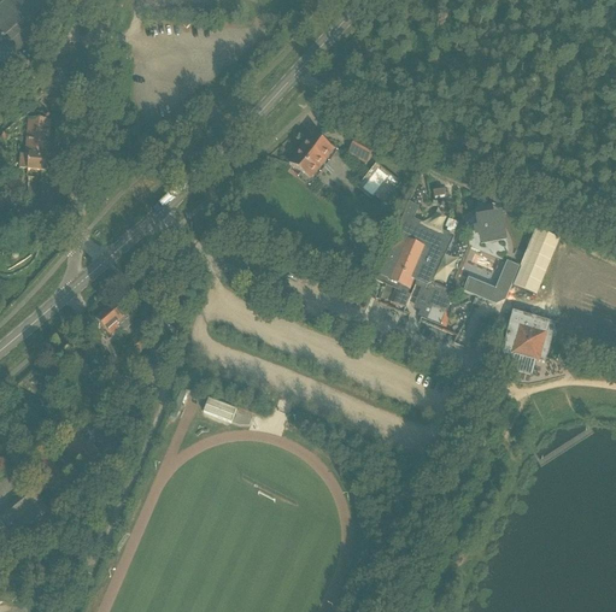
[(31,15),(42,3),(45,0),(3,0),(0,1),(0,48),(5,43),(12,51),(41,24),(31,15)]
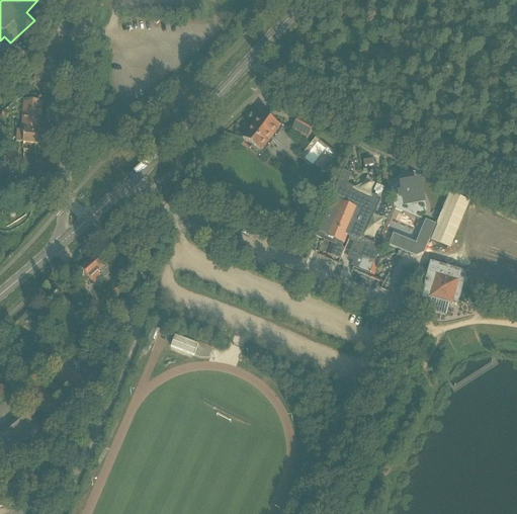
[(38,121),(41,98),(22,96),(20,120),(38,121)]
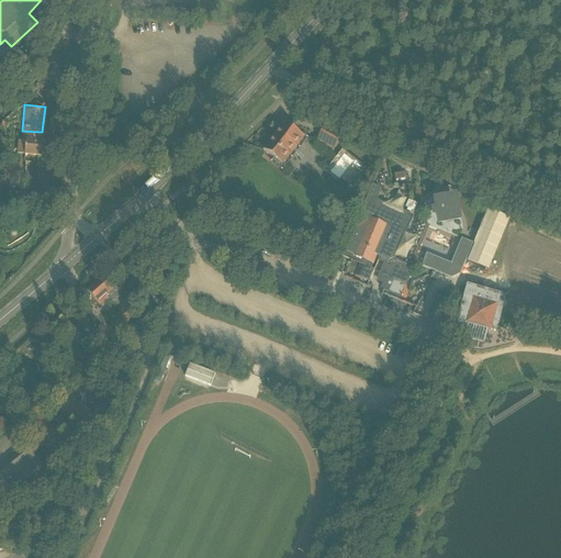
[(326,121),(322,129),(338,137),(341,130),(326,121)]
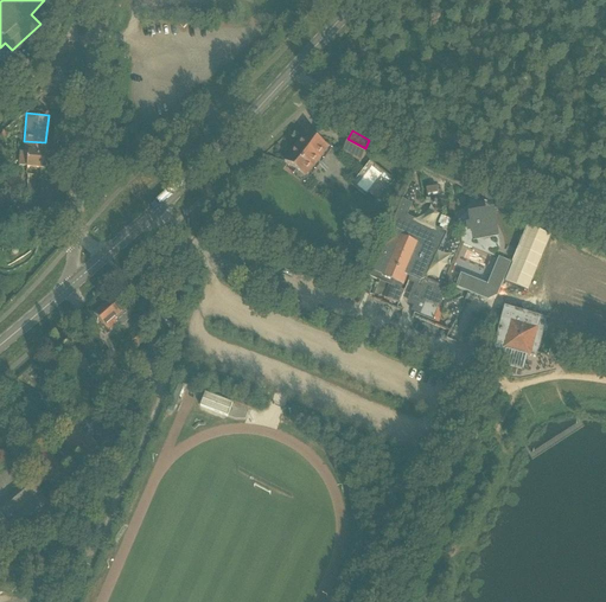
[(289,151),(284,158),(303,173),(324,145),(307,132),(292,152),(289,151)]
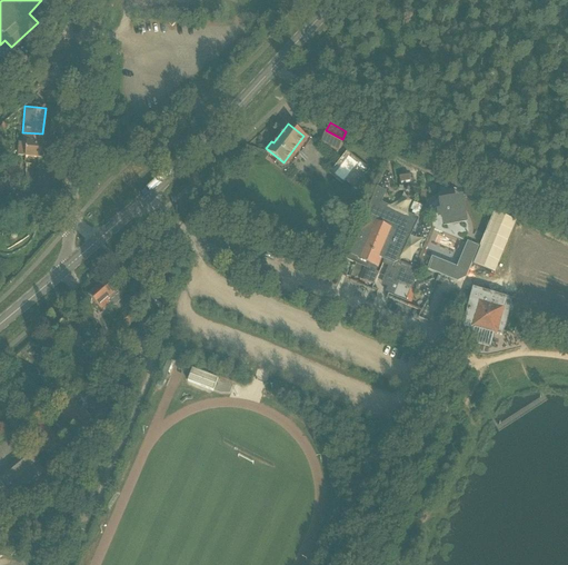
[(42,141),(42,134),(22,132),(22,140),(26,141),(25,154),(41,155),(43,141),(42,141)]
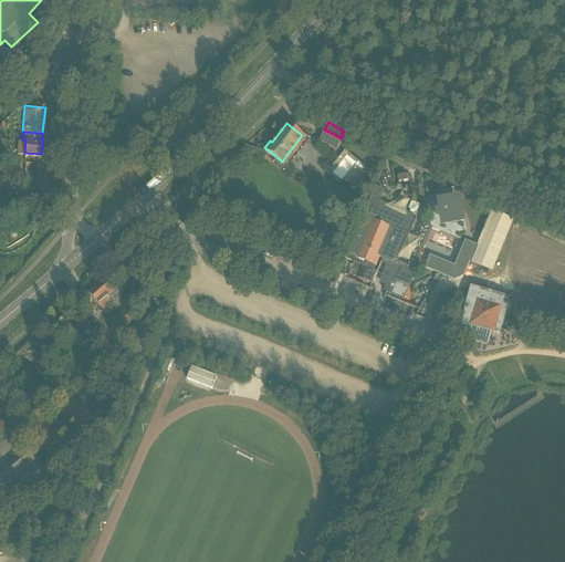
[(318,138),(336,145),(338,139),(321,133),(318,138)]
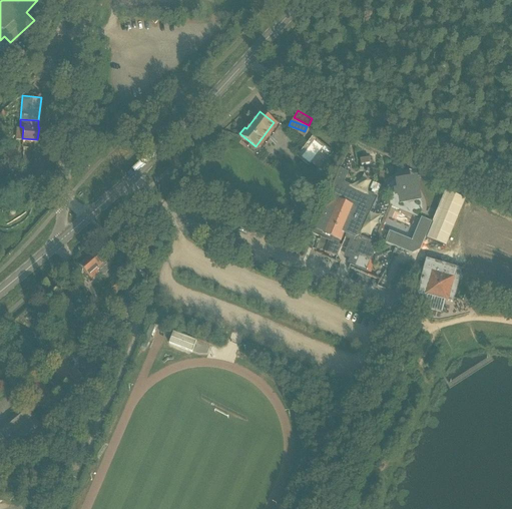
[(370,160),(369,159),(368,154),(368,153),(358,155),(360,162),(370,160)]
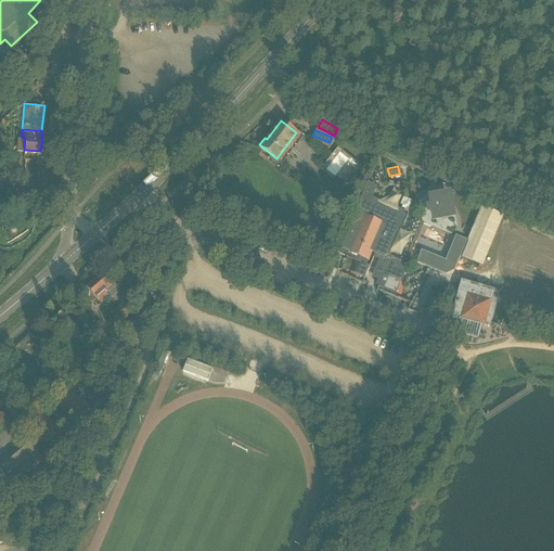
[(342,247),(351,252),(352,248),(353,244),(355,242),(355,241),(356,241),(358,233),(365,217),(372,219),(374,220),(377,221),(383,223),(376,236),(375,241),(374,243),(373,245),(371,251),(373,252),(377,254),(379,255),(383,256),(385,256),(386,253),(387,251),(388,248),(396,229),(398,225),(403,212),(400,209),(399,209),(374,200),(373,199),(369,196),(370,193),(371,191),(371,190),(373,186),(365,182),(363,188),(361,193),(358,200),(346,229),(343,236),(338,246),(342,247)]
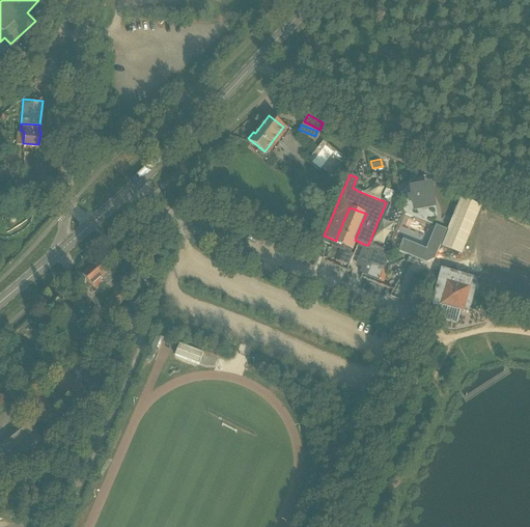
[(431,206),(428,187),(414,189),(412,190),(413,196),(410,196),(411,202),(414,202),(414,209),(431,206)]
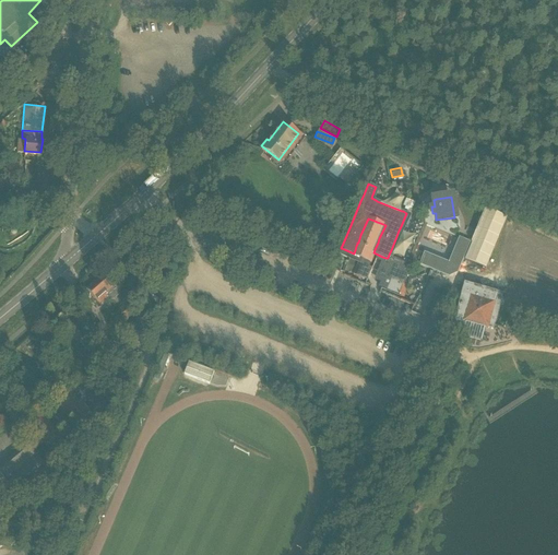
[(486,266),(508,214),(486,205),(482,215),(476,227),(474,233),(471,240),(464,257),(486,266)]
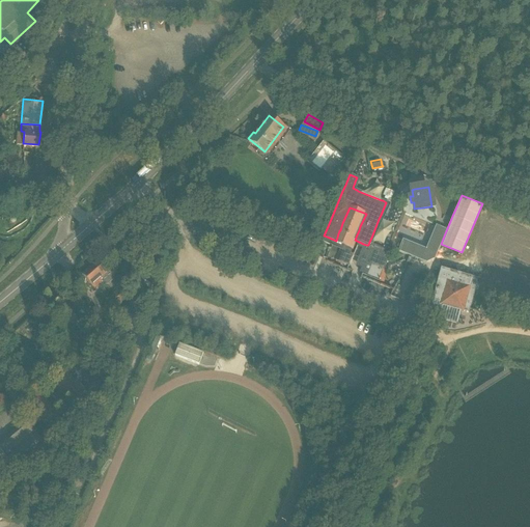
[(396,229),(393,228),(401,209),(390,203),(386,202),(381,215),(379,219),(371,238),(370,240),(369,242),(368,245),(369,245),(382,250),(384,251),(391,236),(393,237),(394,232),(396,229)]
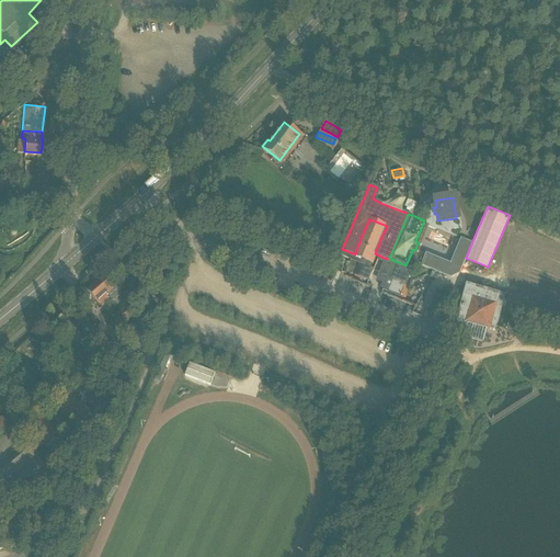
[(372,261),(375,253),(377,248),(378,246),(379,243),(380,239),(387,226),(381,224),(378,223),(376,222),(369,219),(362,236),(360,243),(358,243),(358,245),(357,247),(356,251),(355,254),(365,259),(372,261)]
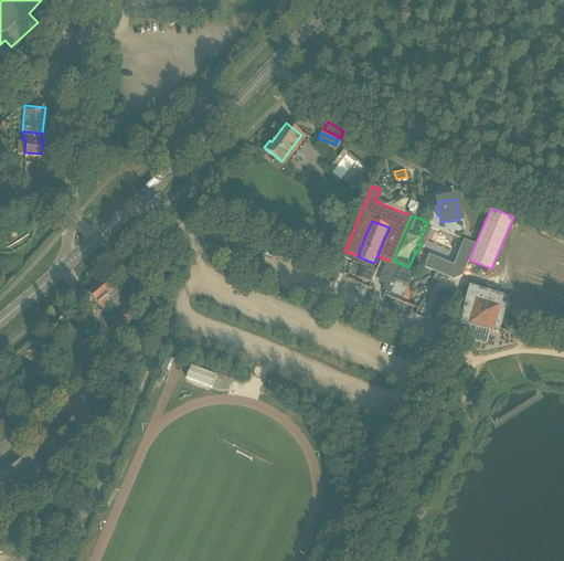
[(427,222),(418,243),(422,244),(425,235),(431,223),(427,222)]
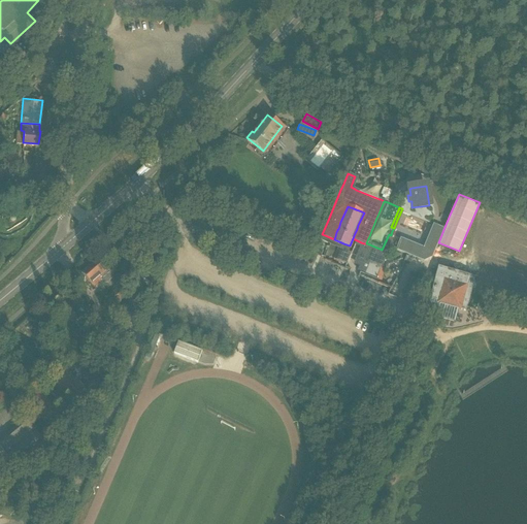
[(426,242),(424,249),(420,247),(401,239),(399,238),(395,248),(406,252),(423,259),(431,256),(443,226),(435,223),(434,223),(433,225),(426,242)]
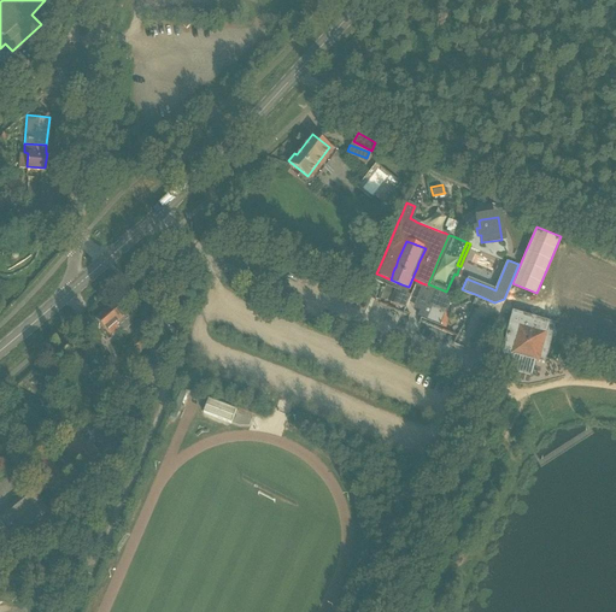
[(406,292),(409,287),(402,284),(391,280),(380,275),(376,274),(375,278),(377,280),(394,287),(399,289),(405,292),(406,292)]
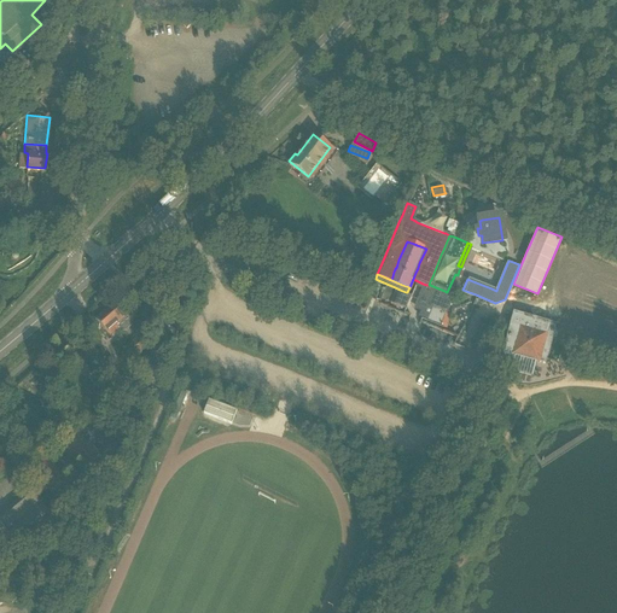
[(458,275),(455,274),(447,292),(448,292),(449,293),(458,275)]
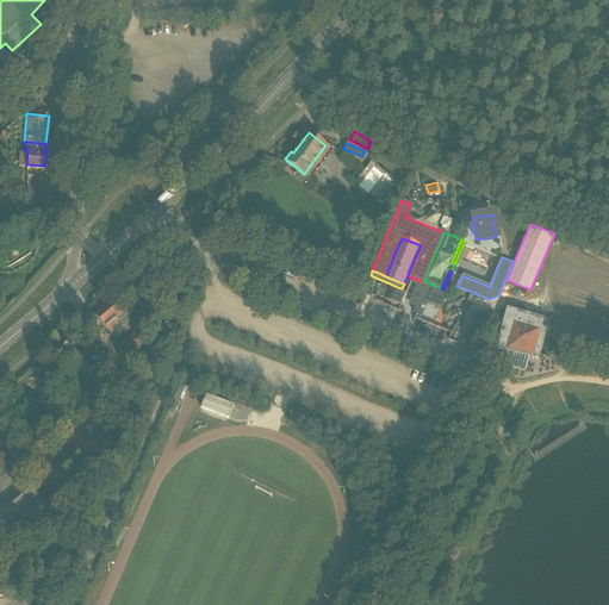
[(421,281),(418,285),(415,284),(409,297),(416,300),(420,301),(421,300),(421,298),(422,299),(433,303),(436,304),(437,305),(440,306),(440,305),(441,304),(441,301),(442,298),(443,297),(443,295),(442,294),(442,293),(443,289),(442,288),(441,288),(439,287),(424,281),(423,281),(421,281)]
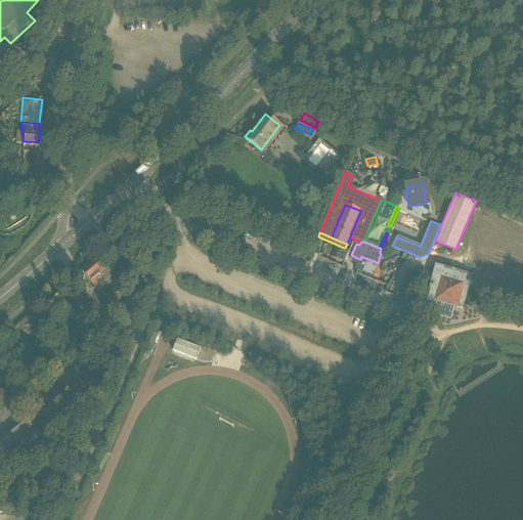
[(348,249),(345,248),(344,248),(339,246),(335,244),(333,247),(330,255),(335,257),(343,260),(344,257),(345,256),(348,249)]
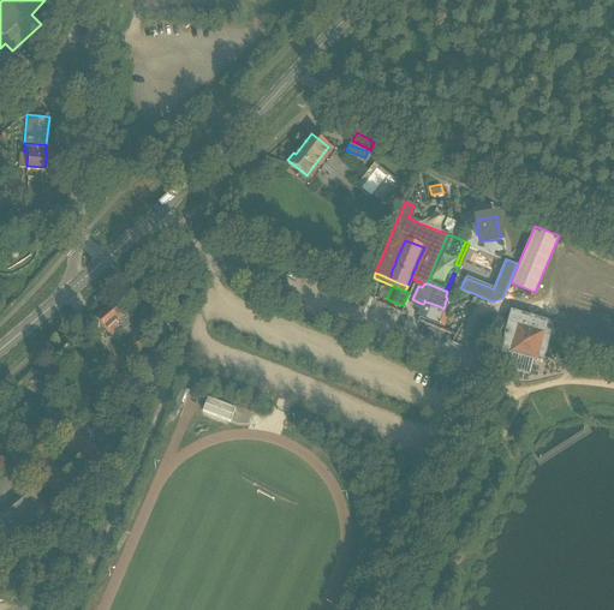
[(123,314),(112,300),(111,301),(108,300),(105,304),(106,305),(94,316),(109,333),(118,326),(124,327),(131,320),(132,316),(127,310),(123,314)]
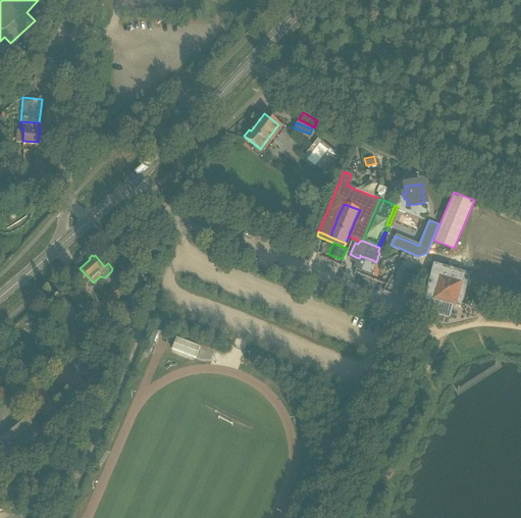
[(371,273),(376,262),(374,261),(373,260),(370,259),(361,256),(360,255),(360,257),(359,258),(356,267),(371,273)]
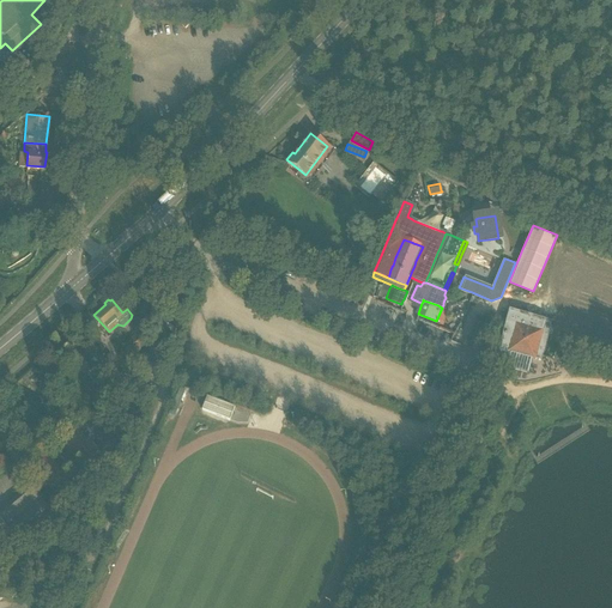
[(541,352),(546,335),(550,323),(507,310),(503,327),(497,346),(500,346),(495,362),(506,365),(507,364),(527,370),(531,356),(533,357),(533,356),(540,357),(541,352)]
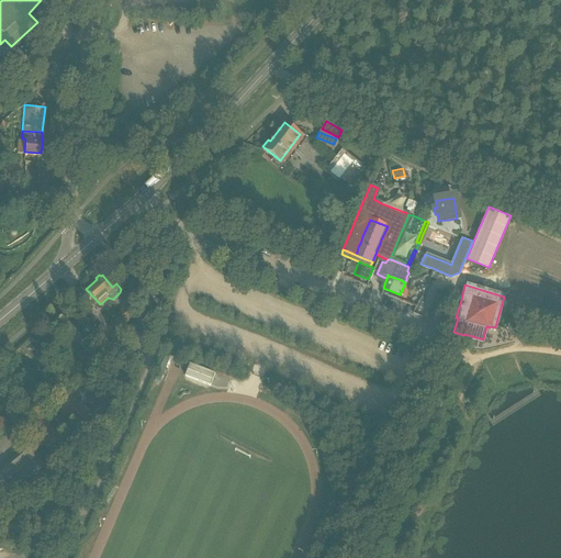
[(15,366),(15,365),(15,363),(14,360),(12,360),(10,360),(8,360),(7,363),(7,365),(7,367),(8,368),(10,369),(12,369),(14,368),(15,366)]
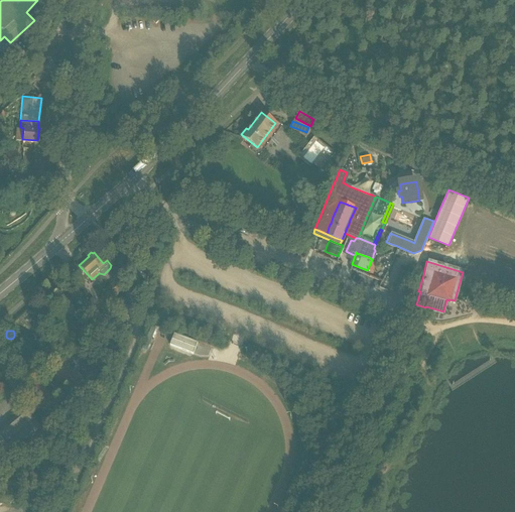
[(192,350),(197,340),(174,331),(170,341),(192,350)]
